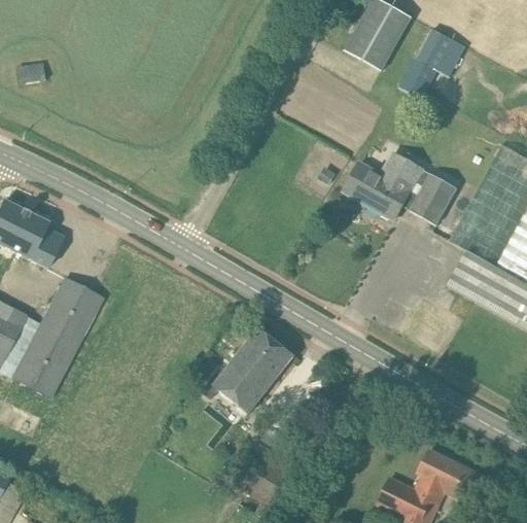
[(413,15),(384,0),(372,0),(344,49),(382,71),(413,15)]
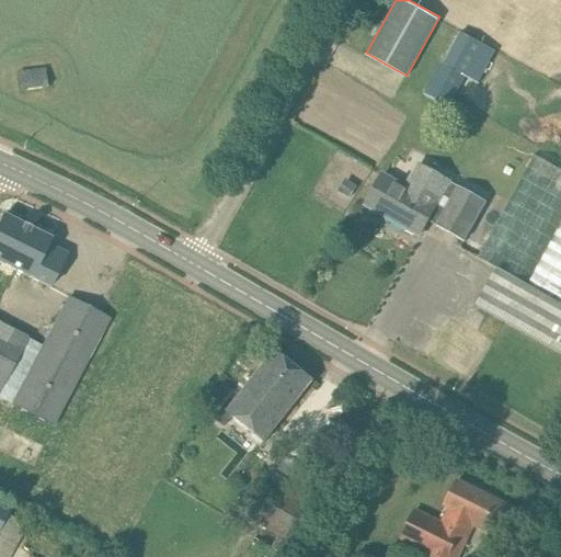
[(460,31),(443,64),(441,61),(424,92),(450,105),(466,76),(480,82),(497,49),(460,31)]
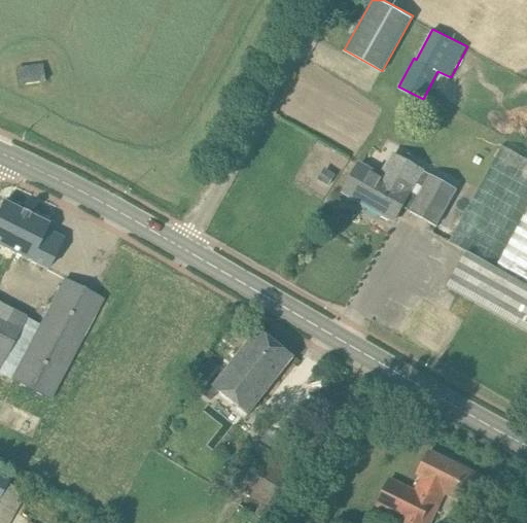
[(18,63),(20,81),(44,78),(42,60),(18,63)]
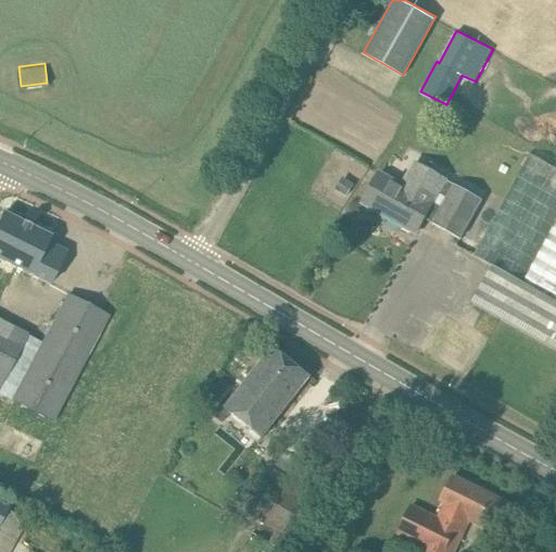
[(555,348),(555,164),(529,150),(472,253),(493,263),(472,300),(555,348)]
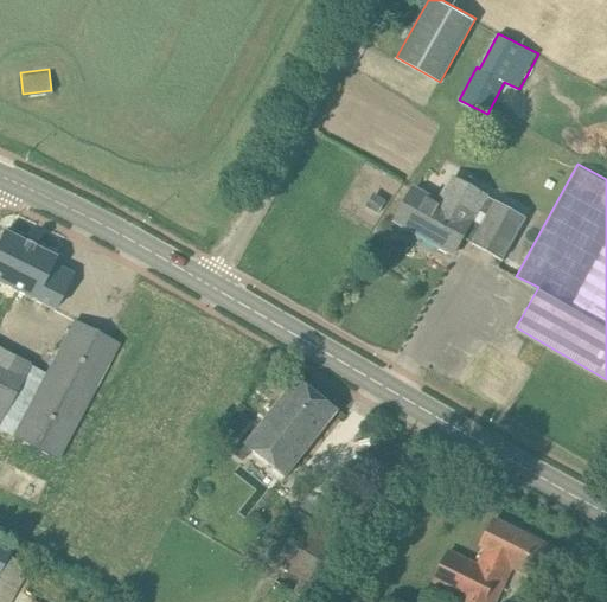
[(440,199),(415,185),(396,219),(455,253),(466,232),(477,238),(474,243),(503,258),(528,216),(498,200),(497,202),(487,196),(489,193),(454,174),(440,199)]
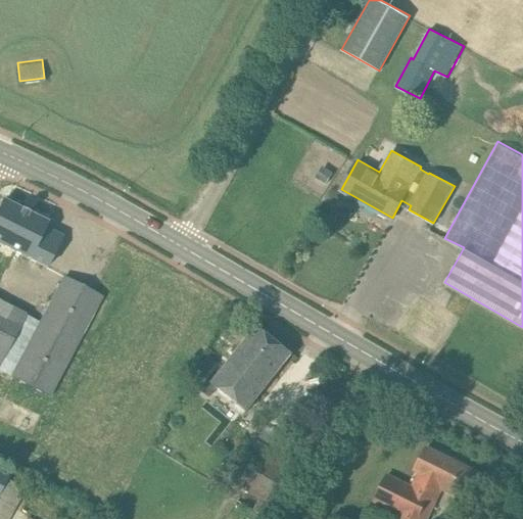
[(325,182),(334,169),(323,162),(315,175),(325,182)]
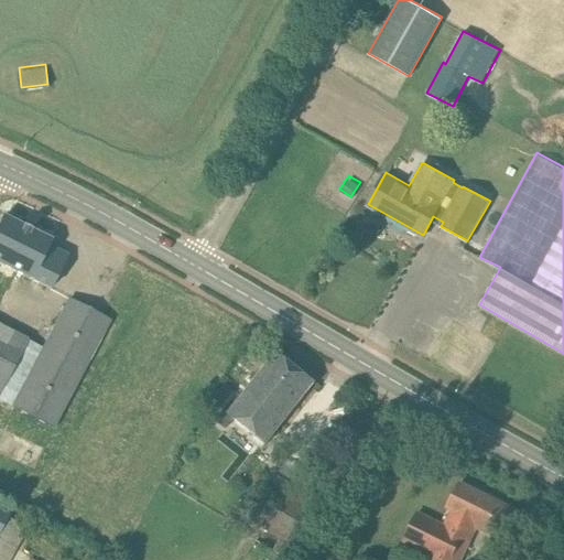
[(0,260),(51,287),(67,251),(50,243),(52,237),(3,213),(0,218),(0,260)]
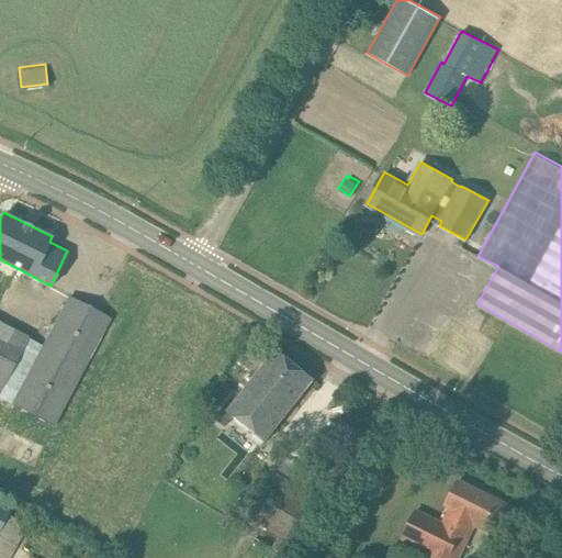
[(30,337),(30,335),(0,319),(0,397),(10,403),(54,425),(111,316),(68,292),(42,343),(30,337)]
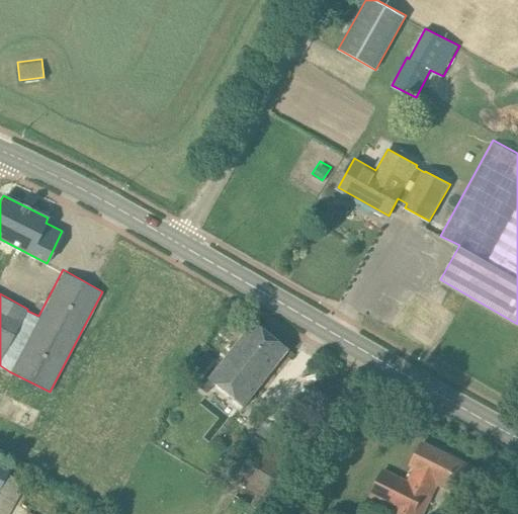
[(245,405),(289,349),(255,322),(211,377),(245,405)]
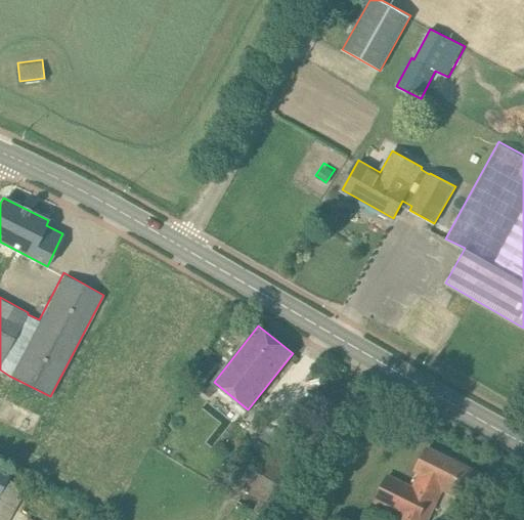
[(266,501),(294,452),(292,451),(296,443),(288,435),(266,423),(260,435),(270,441),(244,488),(266,501)]
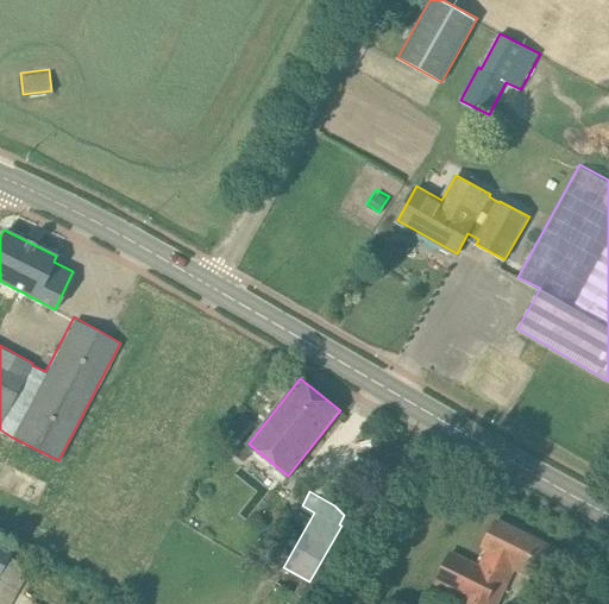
[(496,517),(482,546),(488,548),(479,564),(451,549),(434,582),(463,596),(460,601),(468,603),(495,603),(514,567),(542,582),(558,548),(496,517)]
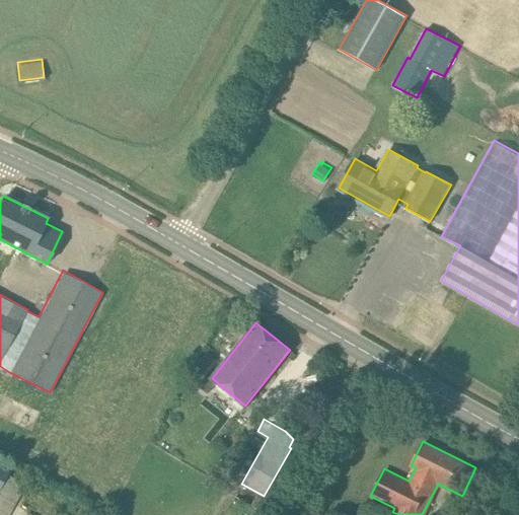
[(0,464),(0,487),(9,470),(0,464)]
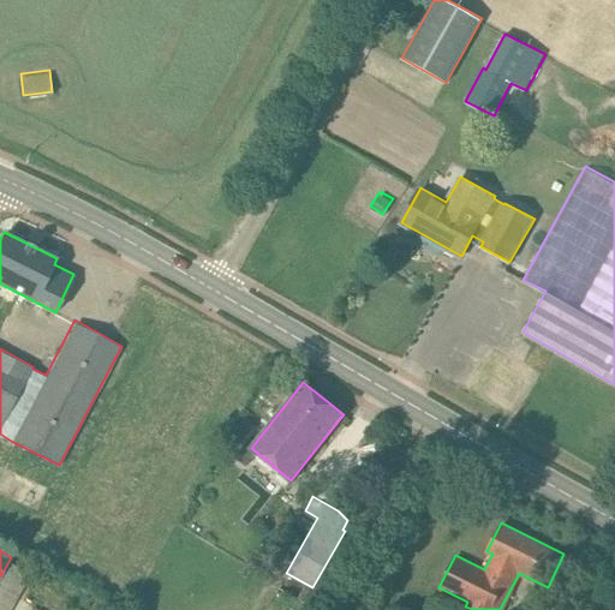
[(64,609),(31,593),(23,609),(64,609)]
